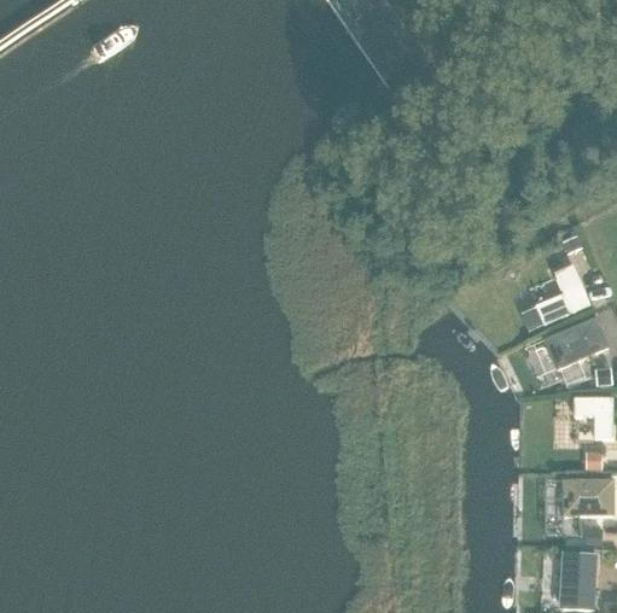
[(233,40),(225,30),(216,39),(219,41),(222,46),(225,48),(233,40)]
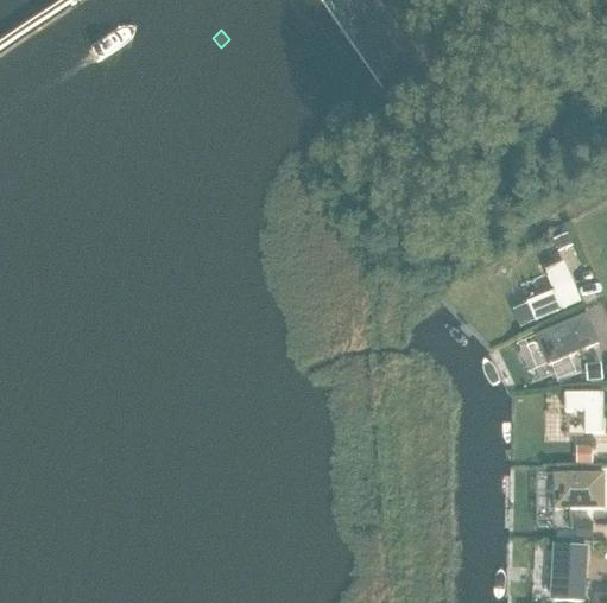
[(574,245),(568,232),(554,237),(561,251),(574,245)]
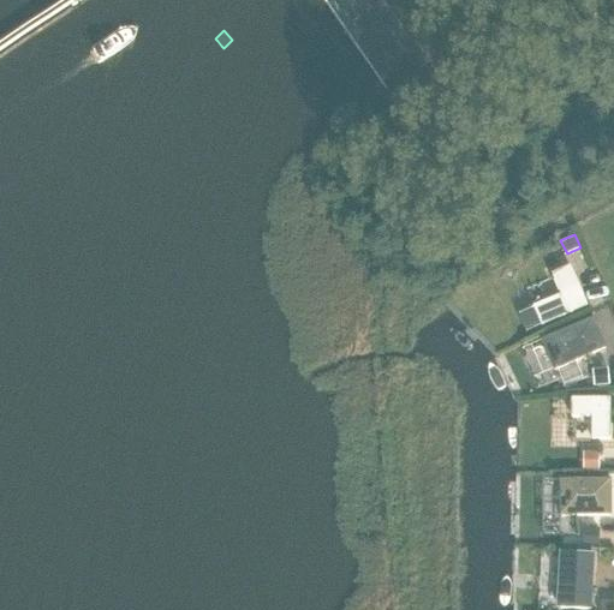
[(585,303),(570,265),(552,273),(560,292),(532,304),(541,322),(585,303)]
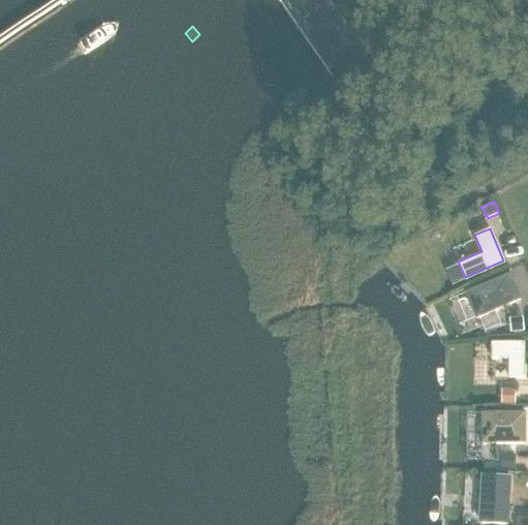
[(519,296),(508,272),(465,290),(474,314),(519,296)]
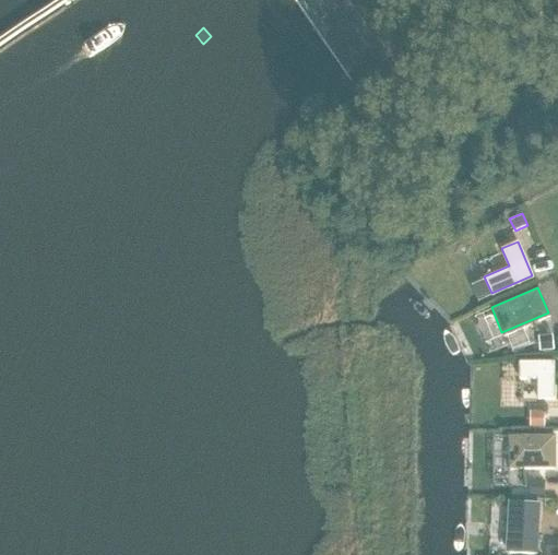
[(553,347),(551,333),(541,334),(542,349),(553,347)]
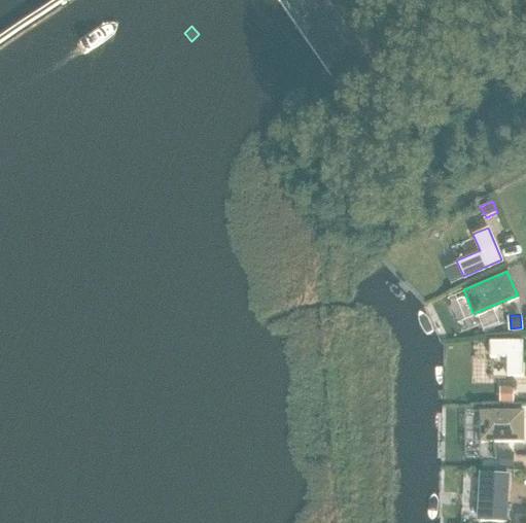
[(521,339),(490,339),(490,354),(506,354),(506,373),(521,373),(521,339)]
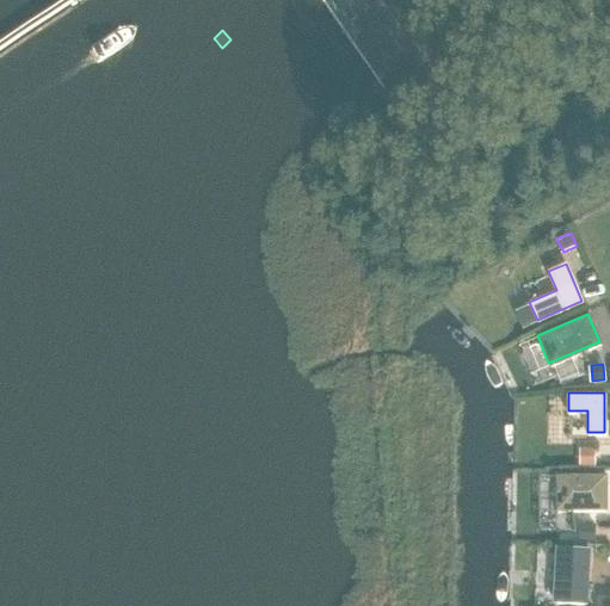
[(595,446),(578,446),(578,463),(595,463),(595,446)]
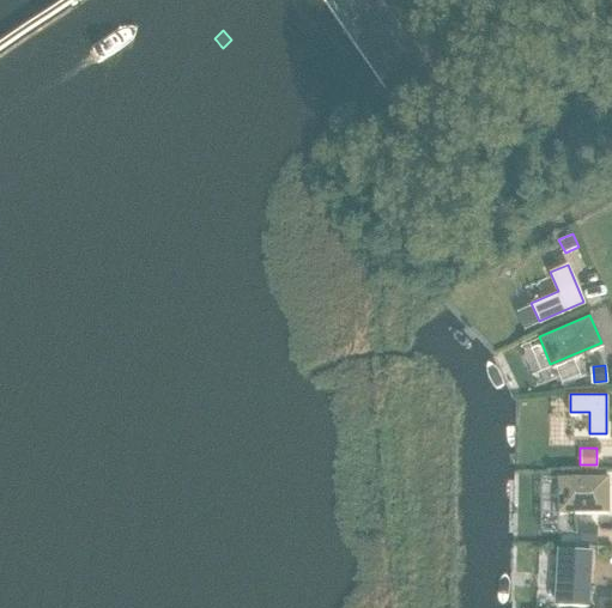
[(606,476),(557,476),(557,511),(606,510),(606,476)]
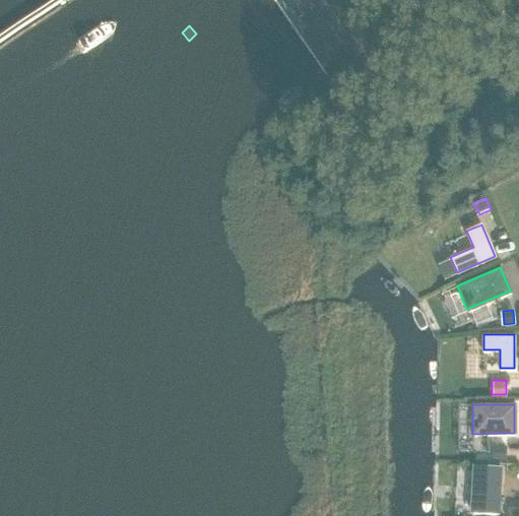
[(506,458),(506,445),(493,445),(492,458),(506,458)]
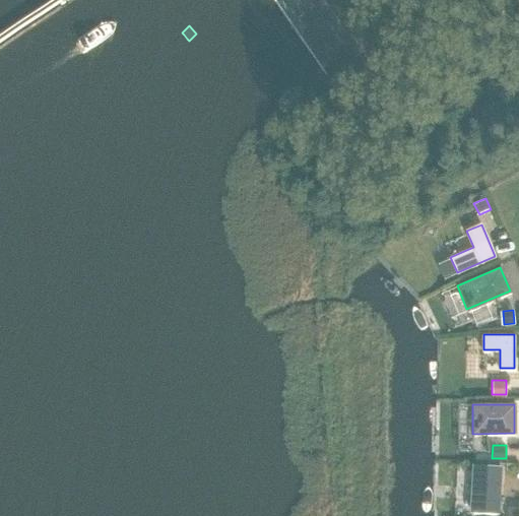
[(500,467),(475,465),(473,492),(471,492),(470,507),(472,508),(472,511),(498,512),(500,467)]
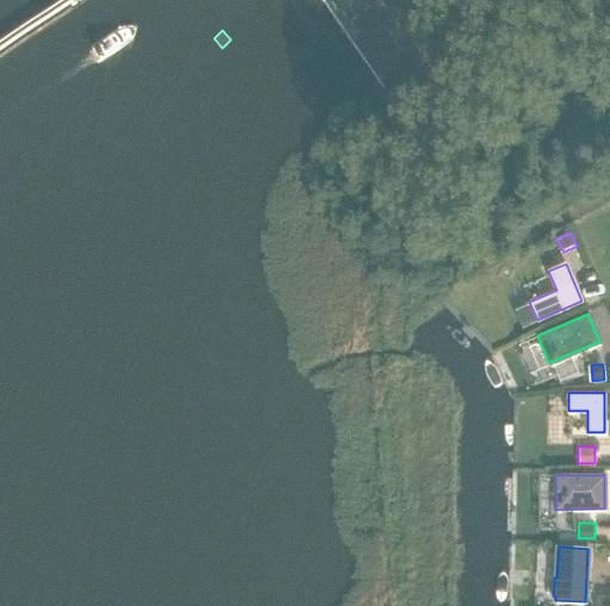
[(609,604),(609,594),(595,593),(595,603),(609,604)]
